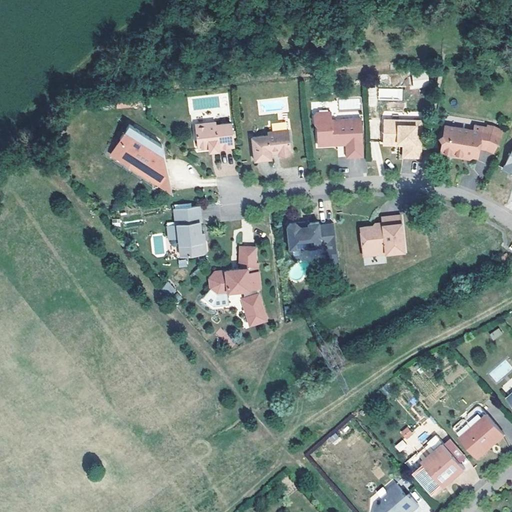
[(428,72),(412,73),(413,87),(429,86),(428,72)]
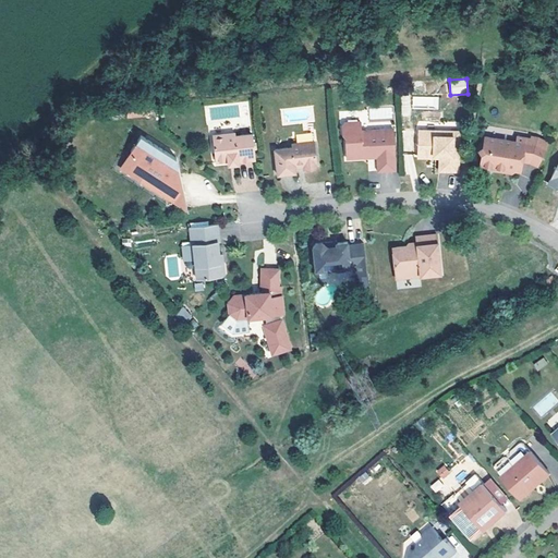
[(343,121),(341,124),(341,134),(344,136),(346,158),(361,157),(361,154),(371,154),(376,154),(376,170),(393,169),(391,128),(359,130),(359,121),(343,121)]
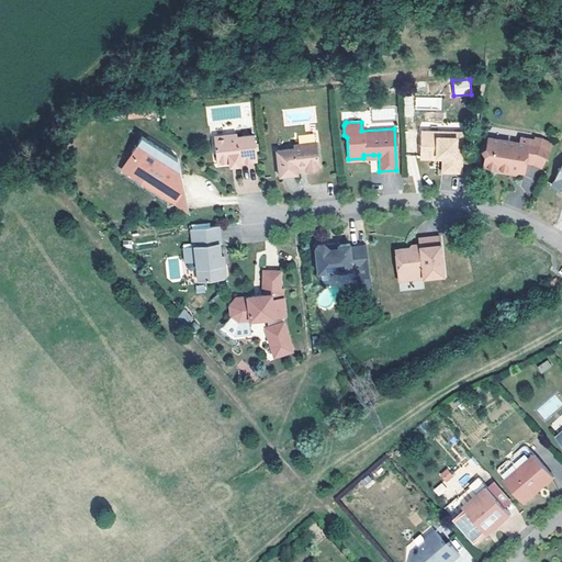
[(532,133),(491,125),(484,130),(482,146),(476,148),(481,154),(478,166),(483,172),(492,175),(495,171),(504,173),(507,171),(521,173),(521,170),(512,169),(506,168),(503,170),(497,169),(495,166),(481,164),(483,153),(481,149),(484,147),(486,135),(518,142),(518,136),(538,139),(549,144),(550,142),(539,136),(532,135),(532,133)]
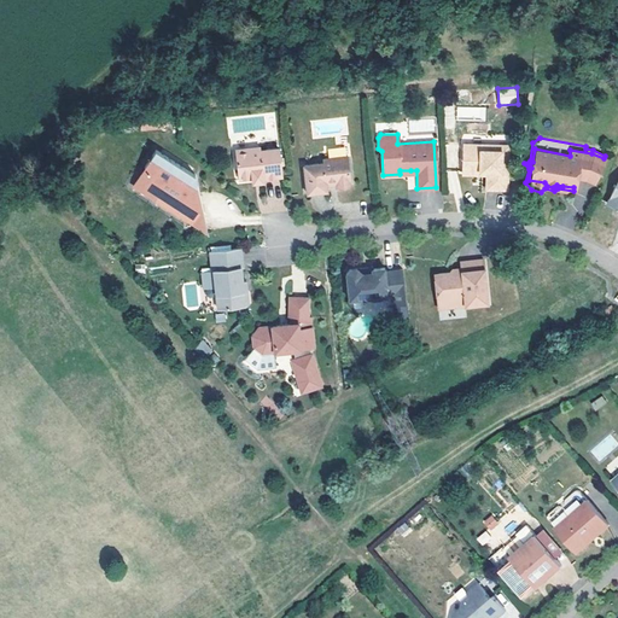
[(506,150),(478,149),(478,144),(461,144),(460,170),(482,172),(485,172),(485,174),(484,188),(506,188),(506,150)]
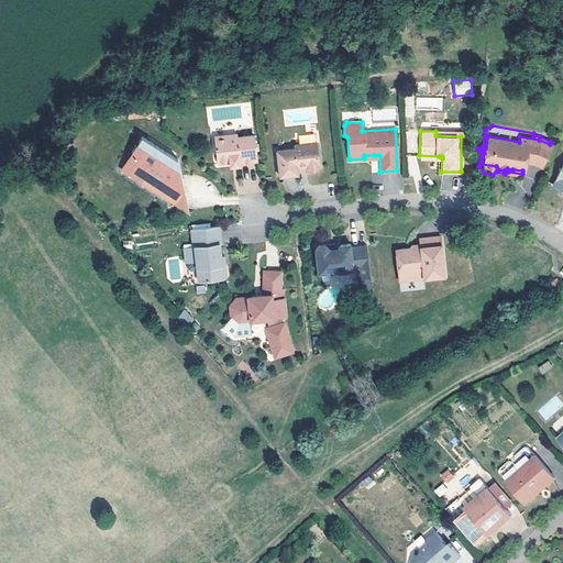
[(252,136),(235,138),(235,134),(213,138),(217,164),(229,163),(233,162),(238,162),(238,164),(255,162),(252,136)]
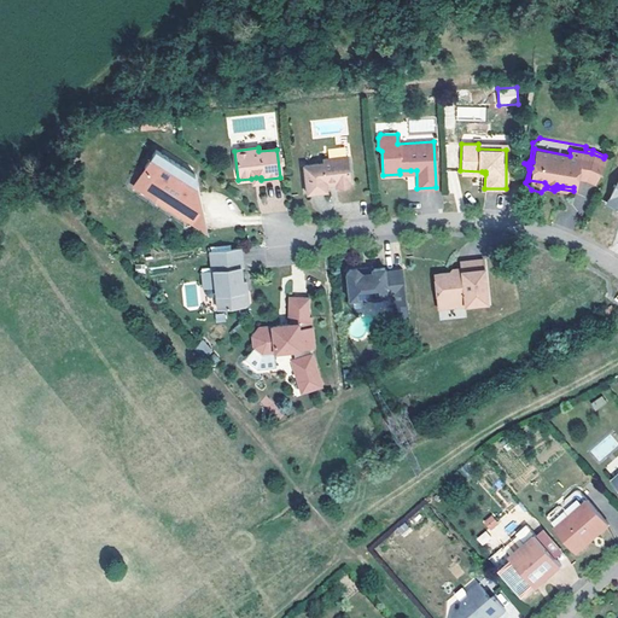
[(191,174),(151,149),(140,165),(143,167),(136,178),(155,199),(179,215),(199,211),(191,174)]
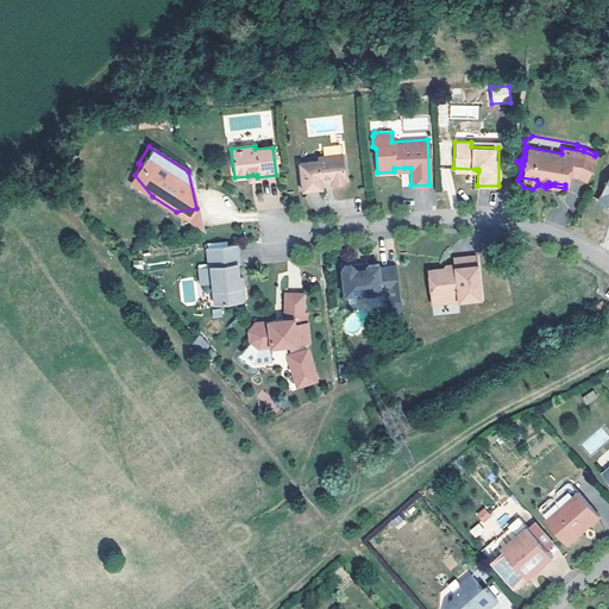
[(562,154),(527,146),(525,159),(521,162),(523,165),(521,177),(537,180),(539,183),(545,184),(548,182),(554,183),(565,184),(567,174),(576,175),(577,173),(585,176),(595,156),(583,151),(562,148),(562,154)]
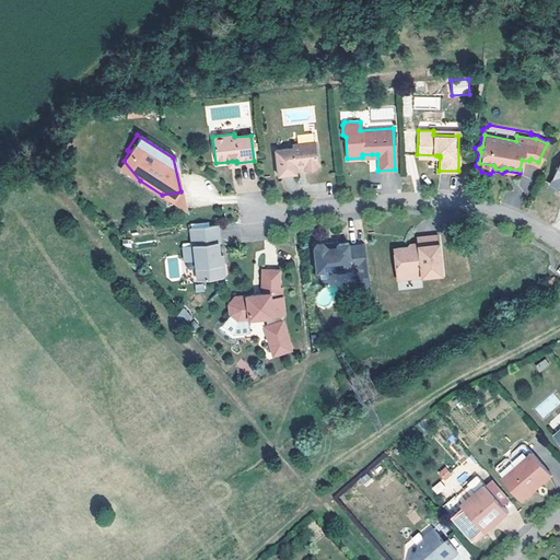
[(298,147),(280,149),(282,174),(301,172),(301,167),(303,166),(308,166),(312,168),(319,167),(323,164),(319,141),(296,143),(298,147)]
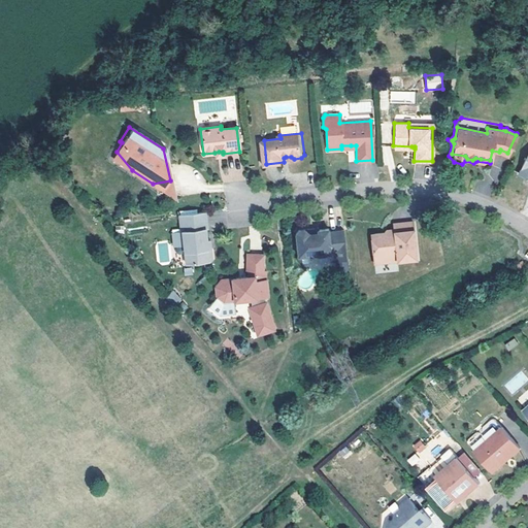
[(132,170),(117,152),(122,142),(120,141),(110,156),(132,170)]
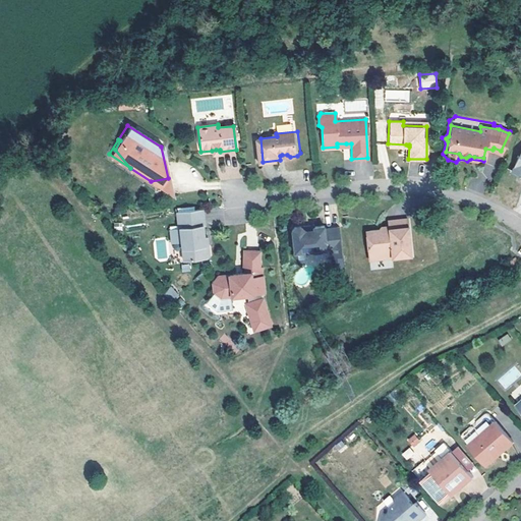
[(520,146),(510,170),(520,175),(520,146)]
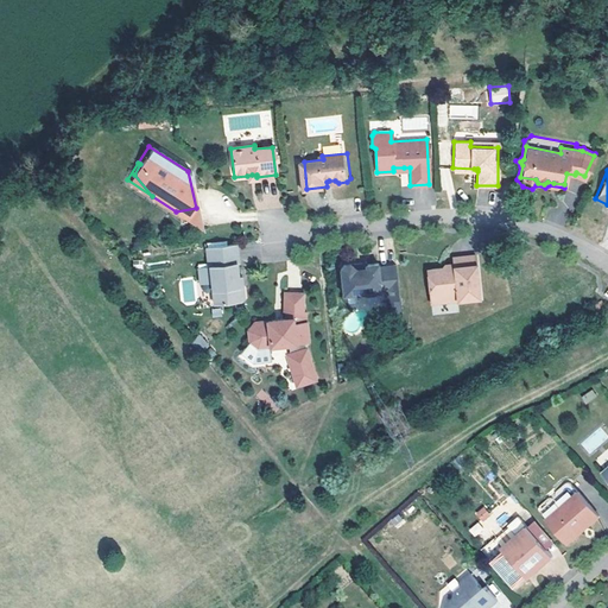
[(197,213),(196,208),(176,211),(202,228),(197,213)]
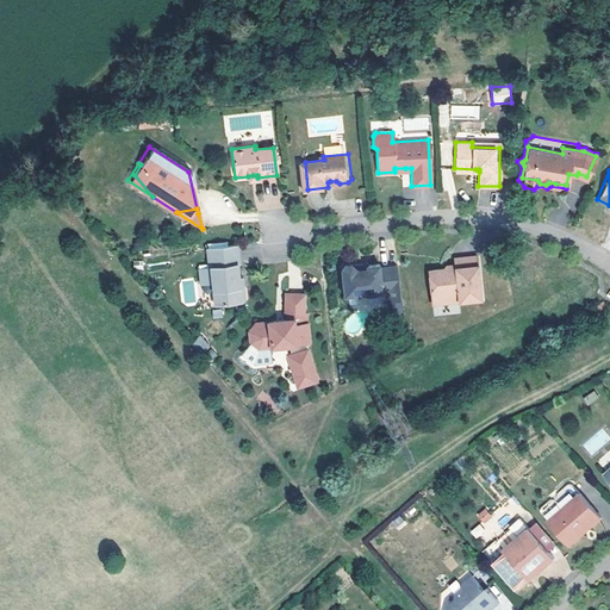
[(207,268),(210,268),(237,265),(238,265),(237,246),(205,249),(207,268)]
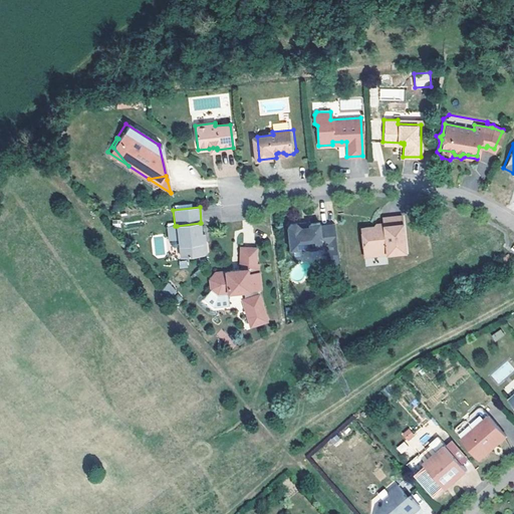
[(362,228),(360,231),(362,257),(405,252),(400,216),(381,218),(381,223),(382,228),(378,229),(374,229),(372,227),(362,228)]
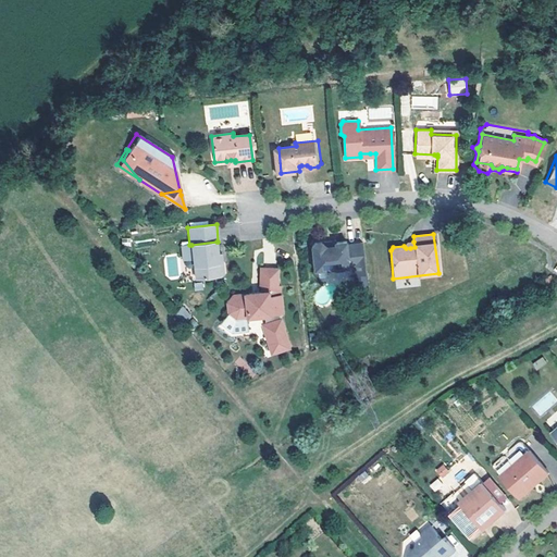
[(217,242),(192,245),(194,258),(196,279),(220,275),(223,273),(222,264),(219,262),(219,258),(218,255),(217,242)]
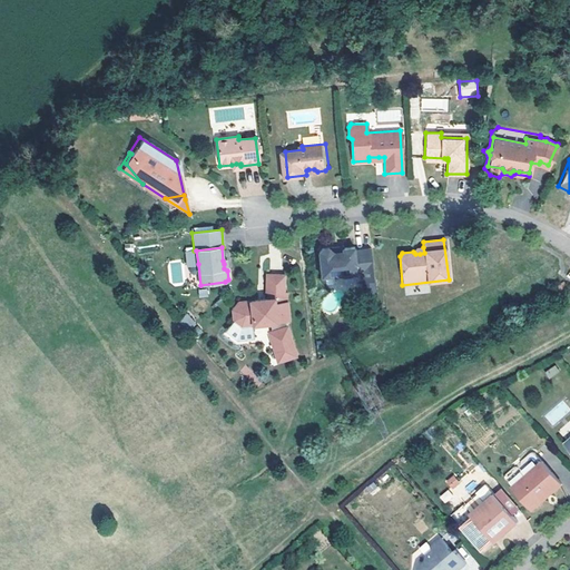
[(320,249),(317,253),(320,277),(360,273),(361,283),(372,281),(369,248),(352,251),(352,247),(341,248),(341,252),(336,252),(331,253),(331,252),(327,248),(320,249)]
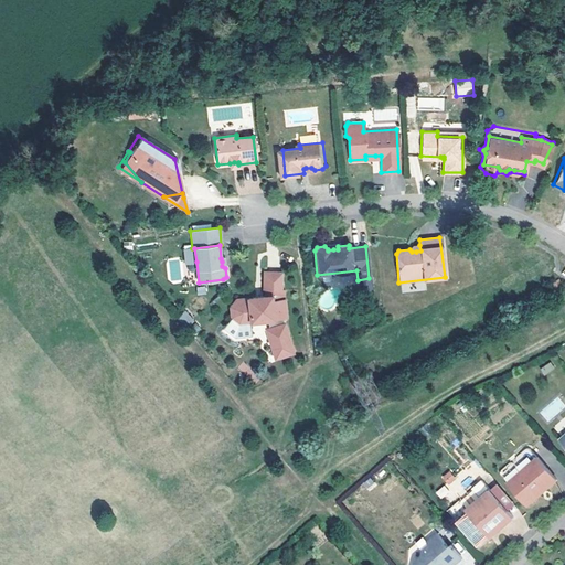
[(183,249),(185,262),(196,262),(194,248),(192,248),(183,249)]
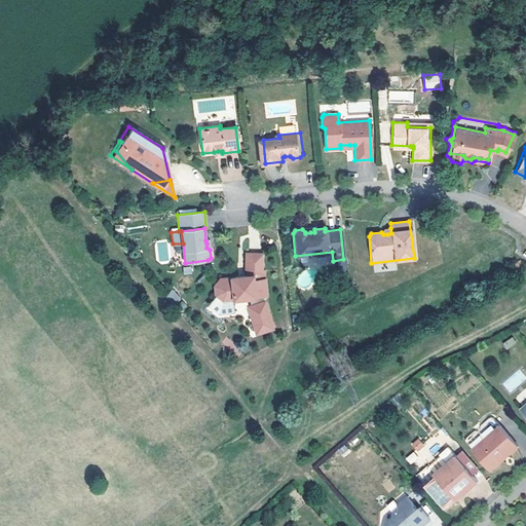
[(246,270),(246,276),(256,276),(257,279),(263,278),(263,270),(261,270),(261,254),(245,254),(245,270),(246,270)]
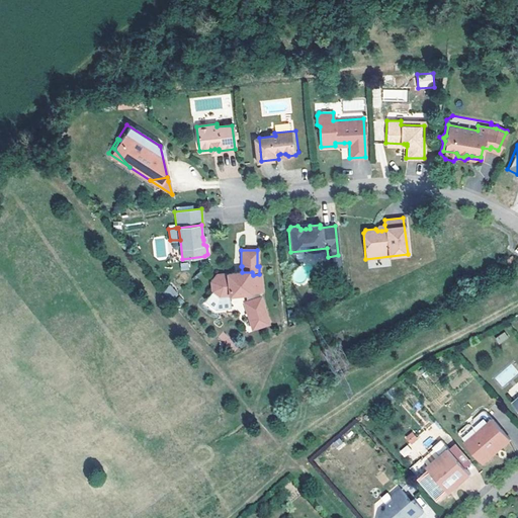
[(328,257),(329,267),(339,265),(338,255),(328,257)]
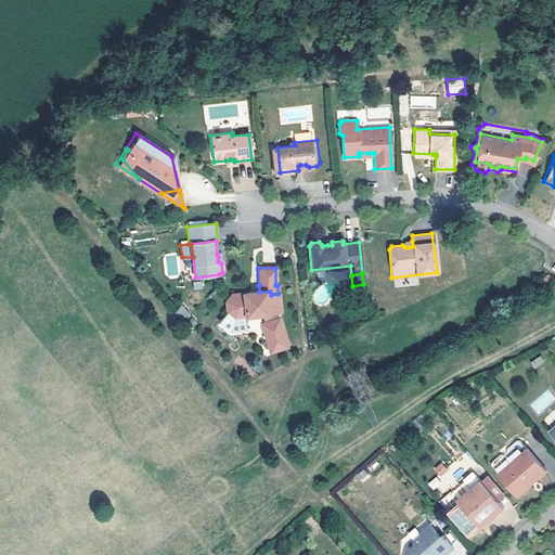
[(552,283),(547,273),(538,279),(542,287),(552,283)]
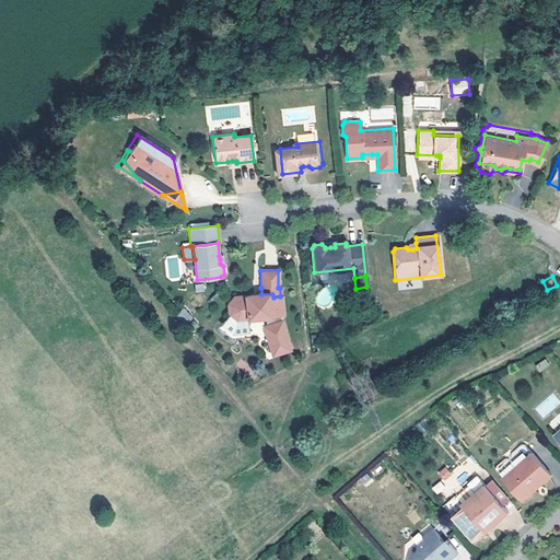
[(248,322),(245,294),(233,295),(228,303),(230,317),(237,322),(248,322)]
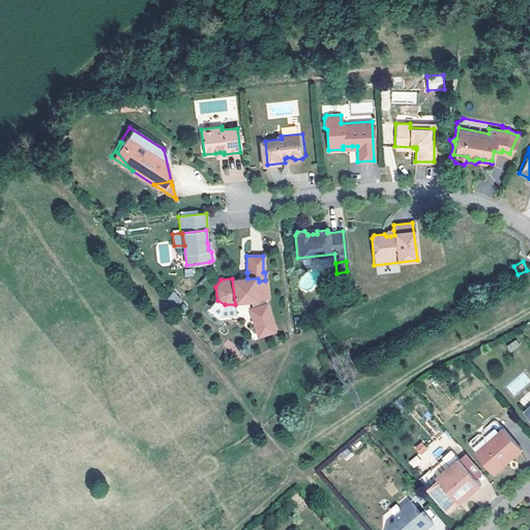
[(266,281),(265,281),(259,282),(258,278),(247,278),(245,278),(245,281),(241,281),(238,282),(237,278),(232,278),(235,304),(237,304),(254,303),(254,306),(265,302),(264,298),(268,298),(266,281)]
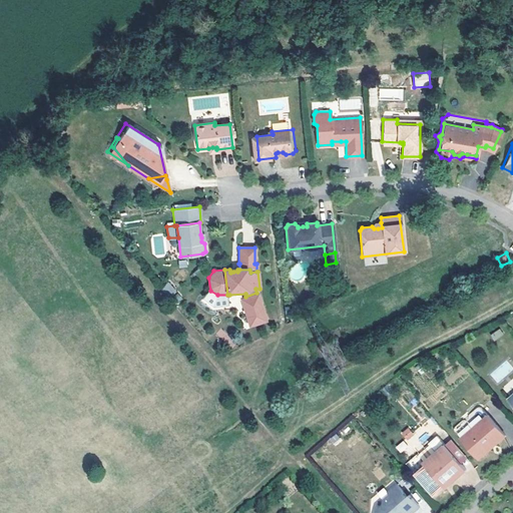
[(230,306),(229,295),(227,295),(217,295),(210,291),(204,300),(214,306),(230,306)]
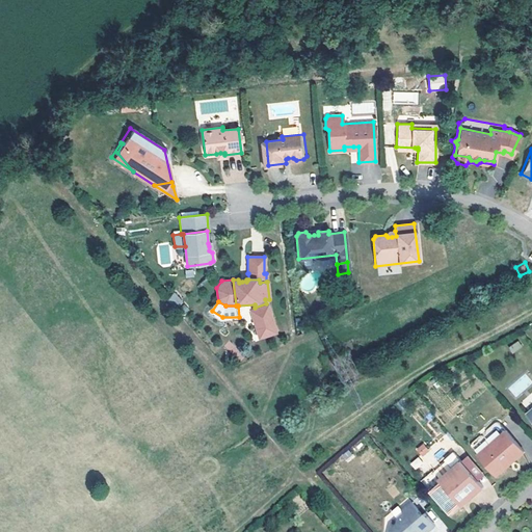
[(275,333),(266,303),(255,308),(258,323),(263,336),(275,333)]
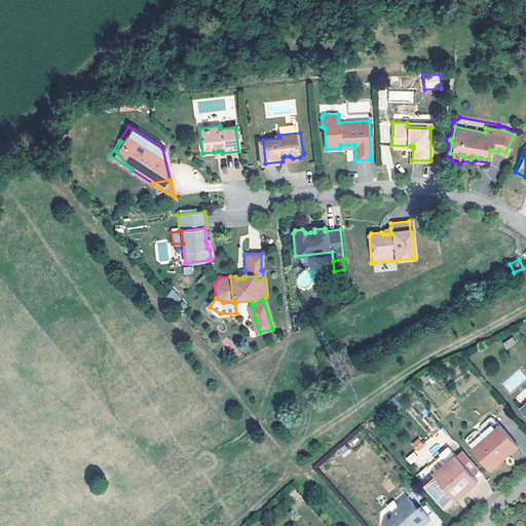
[(505,349),(516,344),(513,337),(502,343),(505,349)]
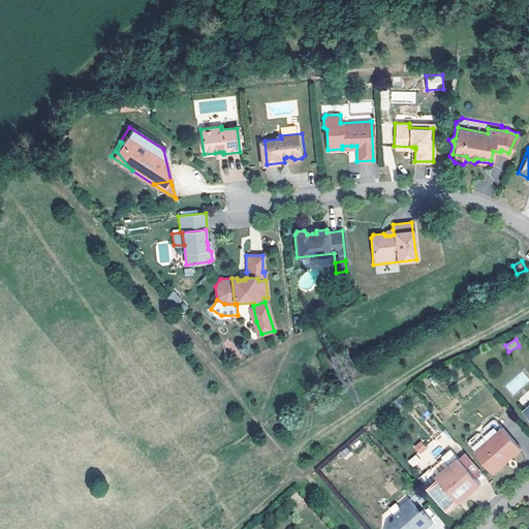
[(468,442),(491,469),(506,455),(508,454),(511,456),(521,448),(495,418),(494,418),(493,418),(468,440),(468,442)]
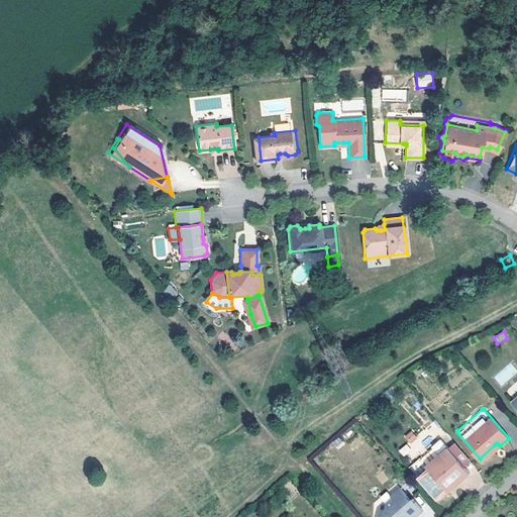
[(409,443),(417,438),(412,430),(404,435),(409,443)]
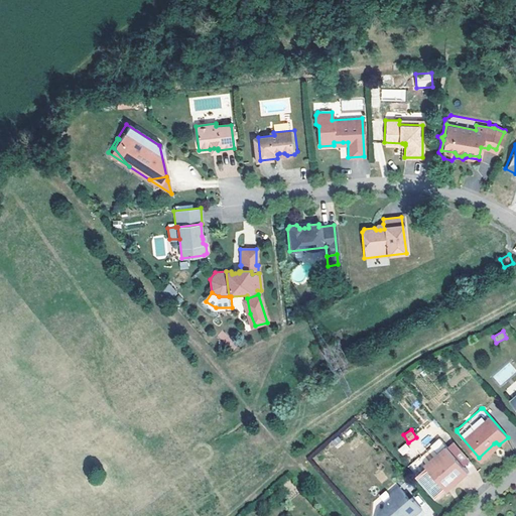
[(446,445),(439,437),(408,465),(417,476),(427,466),(425,464),(446,445)]
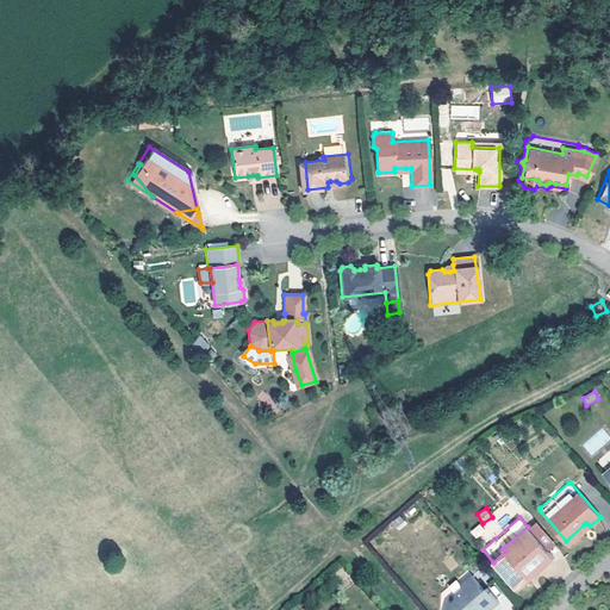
[(590,526),(586,523),(584,524),(566,541),(568,545),(590,526)]
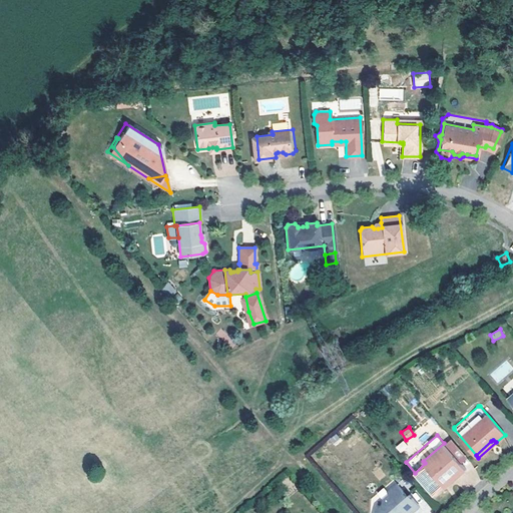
[(400,453),(408,447),(404,441),(395,447),(400,453)]
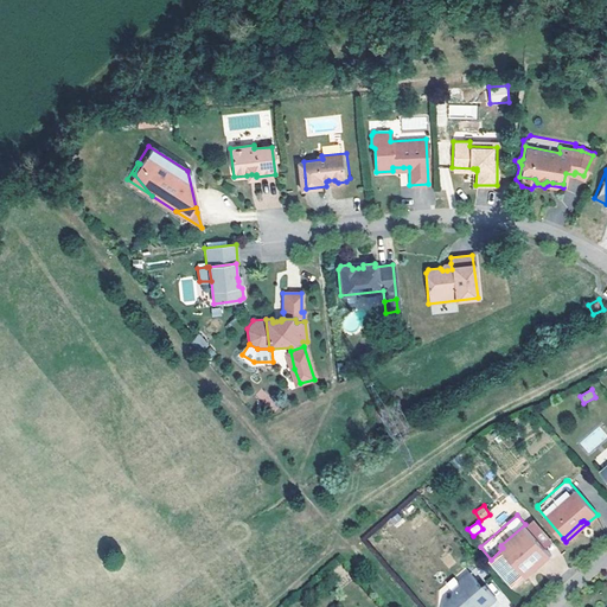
[(535,568),(551,554),(525,524),(500,545),(503,548),(491,560),(513,586),(526,574),(524,572),(526,570),(532,566),(534,568),(535,568)]
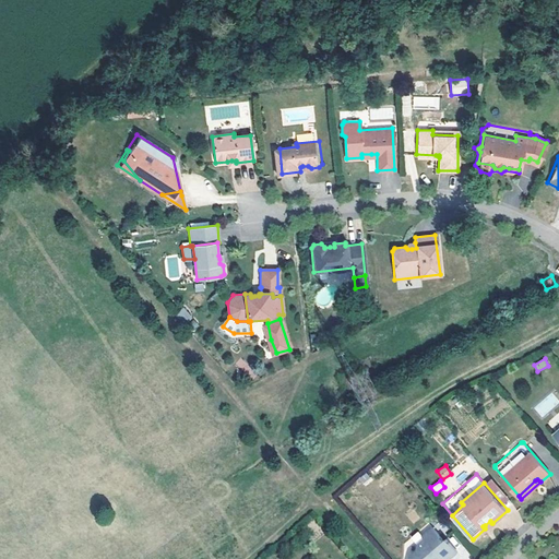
[(444,540),(432,527),(423,535),(425,538),(418,544),(417,554),(412,552),(411,558),(436,558),(437,558),(439,557),(440,558),(445,558),(450,556),(451,558),(458,552),(445,538),(444,540)]
